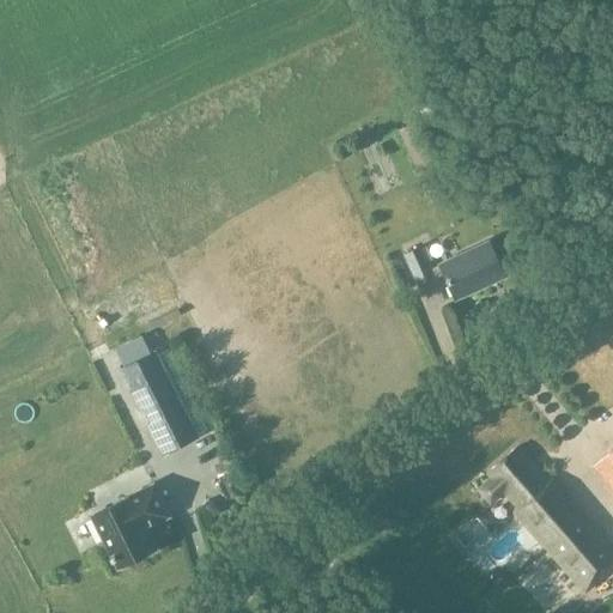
[(489,243),(439,265),(439,266),(431,269),(420,247),(404,254),(419,287),(436,280),(435,279),(443,275),(454,298),(503,277),(489,243)]
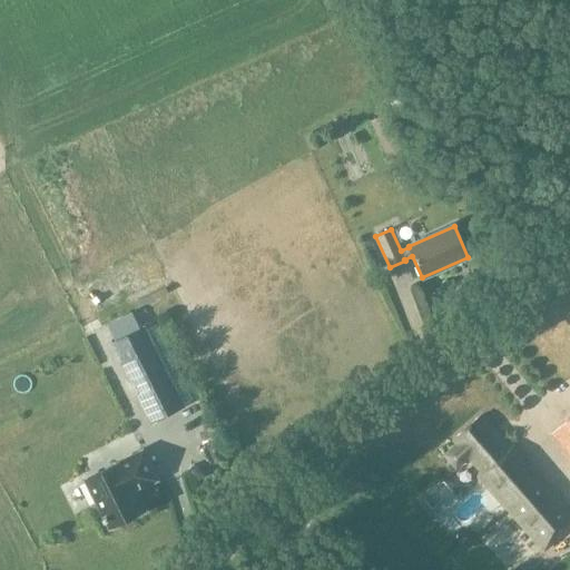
[(120,363),(129,381),(133,379),(139,393),(136,394),(150,423),(183,406),(153,347),(120,363)]
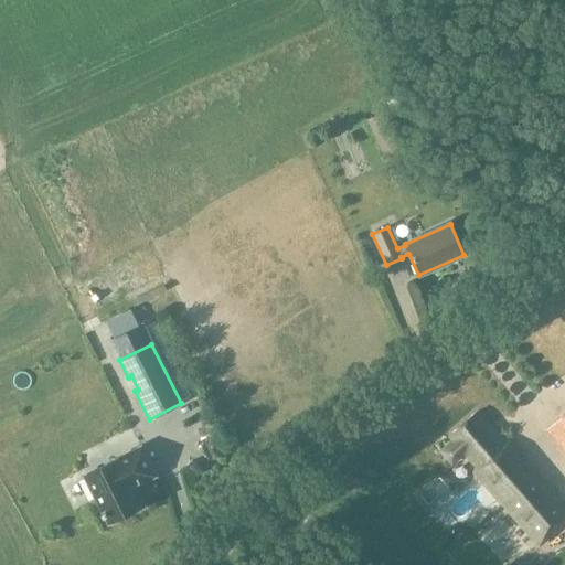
[(476,412),(449,435),(478,468),(475,471),(539,545),(564,522),(564,507),(508,443),(504,445),(476,412)]
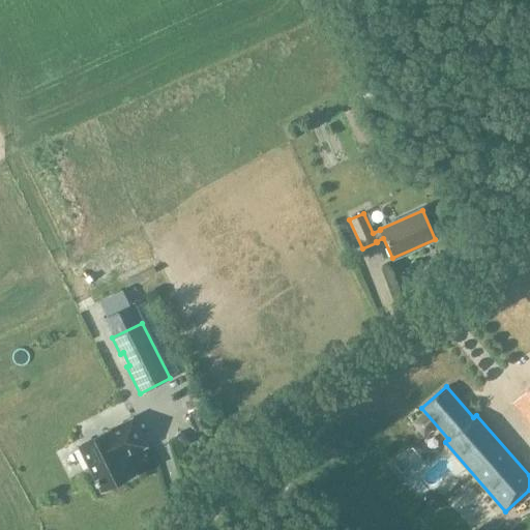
[(529,387),(512,403),(529,423),(529,387)]
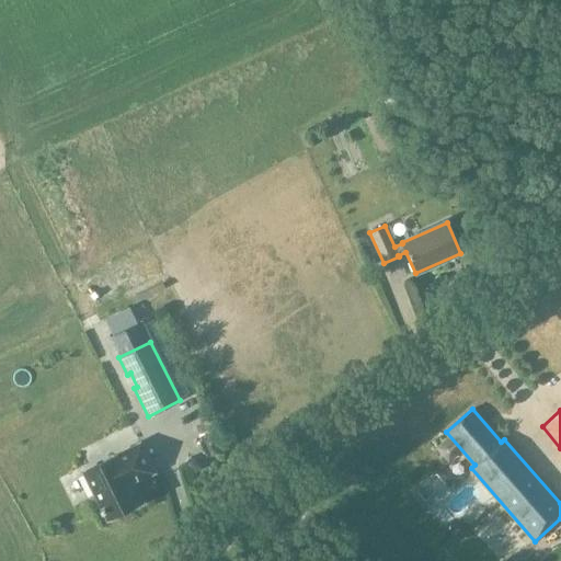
[(104,523),(142,503),(134,485),(157,473),(140,442),(79,474),(104,523)]
